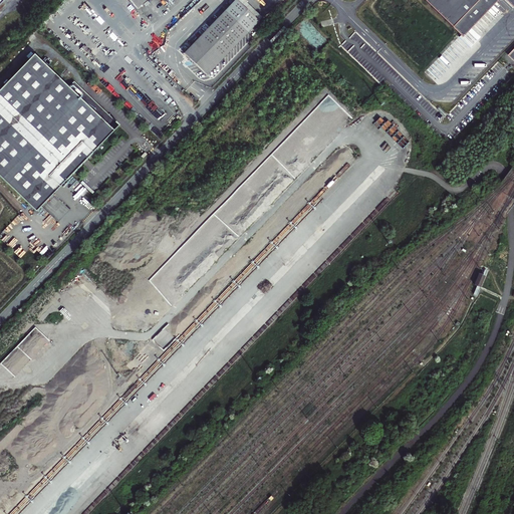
[(127,0),(136,8),(141,4),(145,0),(127,0)]
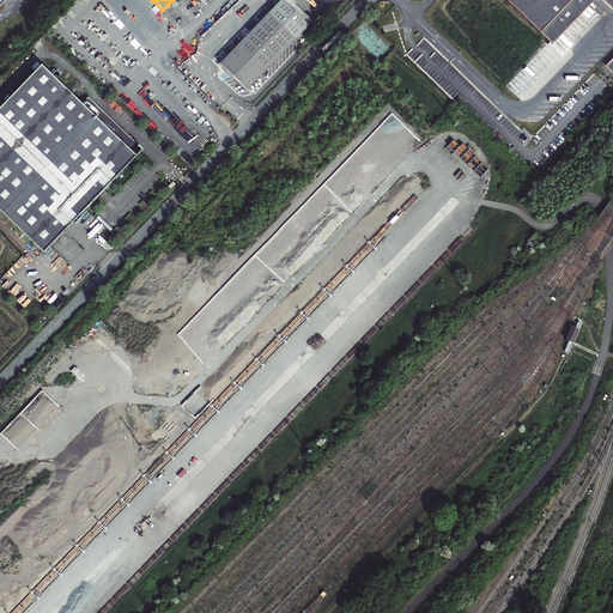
[(228,68),(248,87),(310,24),(285,0),(280,0),(226,55),(228,68)]
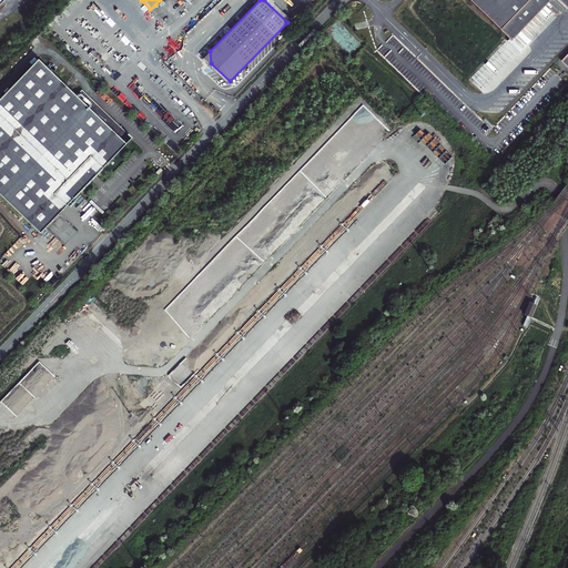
[(272,0),(264,0),(287,22),(291,18),(272,0)]
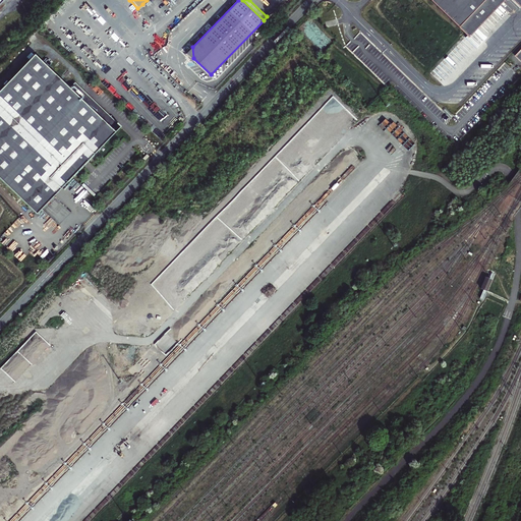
[(520,0),(431,0),(471,37),(505,0),(513,0),(520,6),(520,0)]
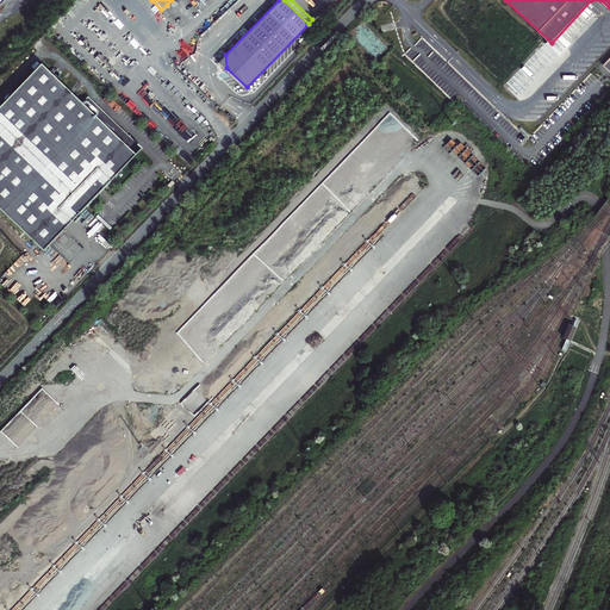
[(81,103),(41,63),(0,105),(0,210),(42,250),(85,206),(141,148),(98,106),(87,97),(81,103)]
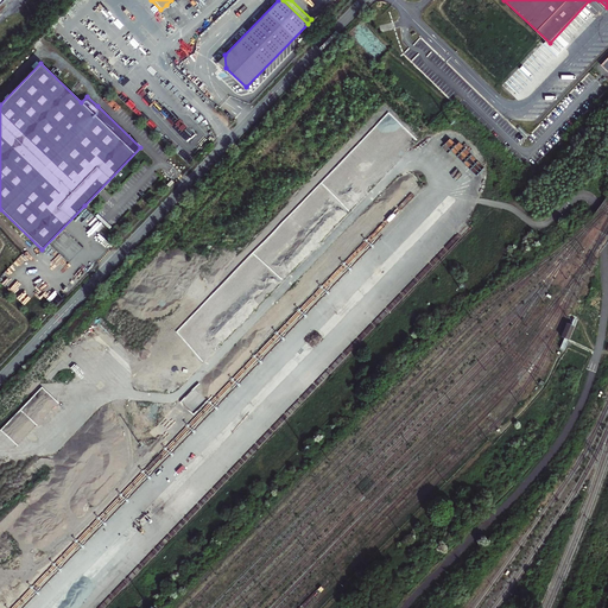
[(565,324),(559,337),(563,339),(567,340),(572,327),(570,325),(565,324)]
